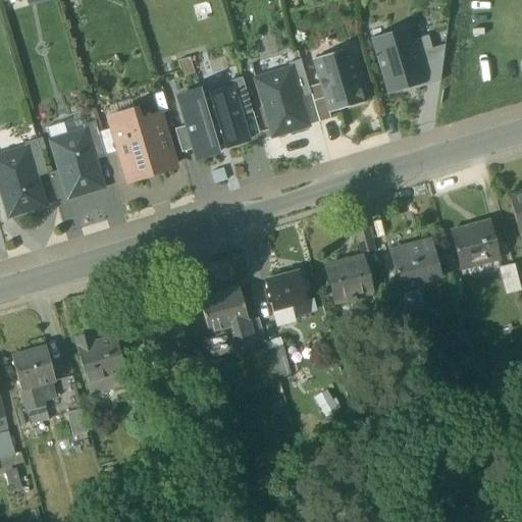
[(408,28),(370,39),(387,96),(424,85),(412,41),(408,28)]
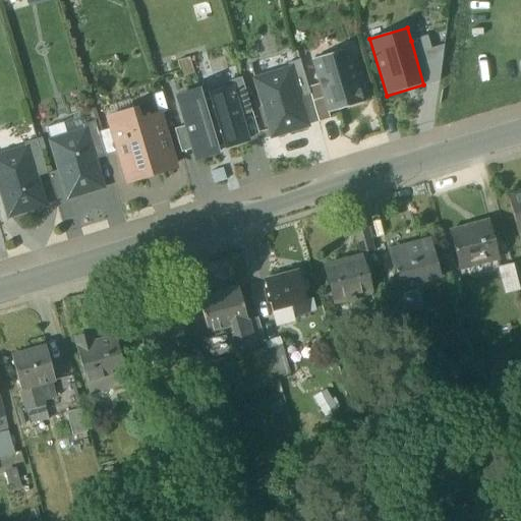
[(427,36),(411,41),(423,84),(424,87),(440,82),(444,46),(431,49),(427,36)]
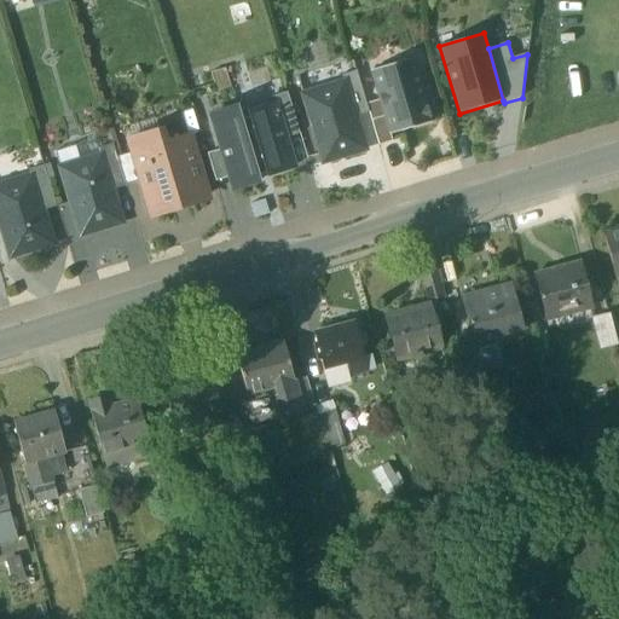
[(380,100),(391,134),(432,122),(412,58),(371,71),(380,100)]
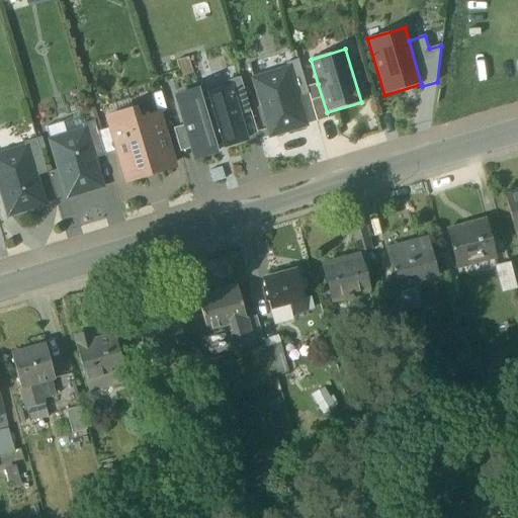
[(176,62),(181,78),(192,74),(188,58),(176,62)]
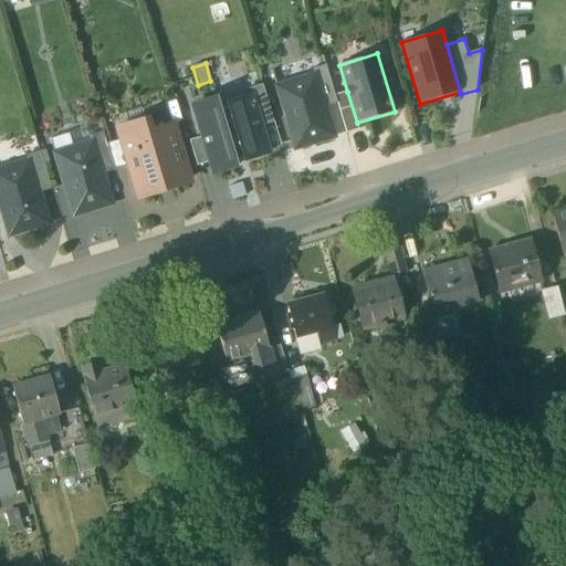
[(314,75),(324,107),(337,103),(334,95),(325,65),(312,70),(314,75)]
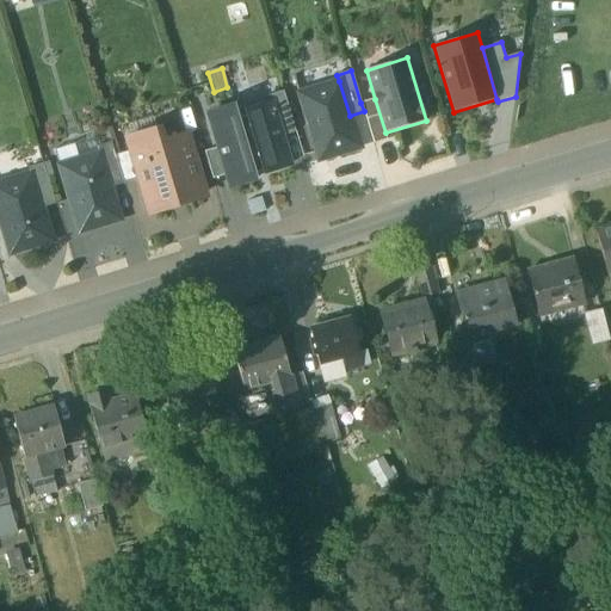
[(298,94),(319,160),(359,148),(350,116),(339,81),(298,94)]
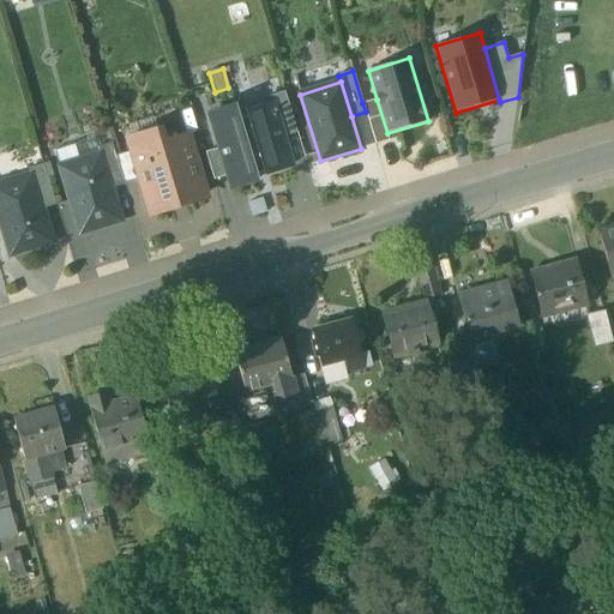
[(272,103),(283,138),(296,133),(284,92),(268,97),(270,104),(272,103)]
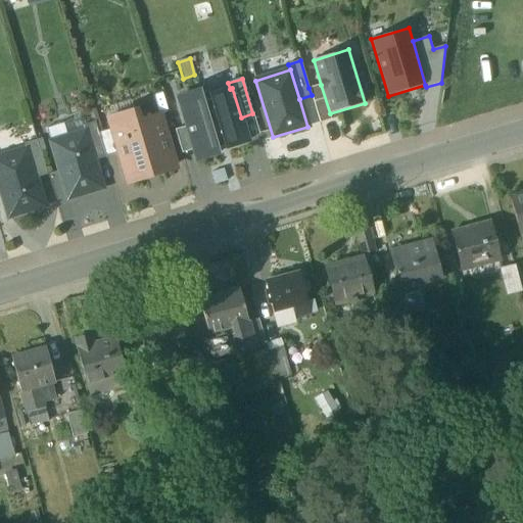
[(330,113),(321,85),(308,88),(312,95),(320,124),(331,120),(330,113)]
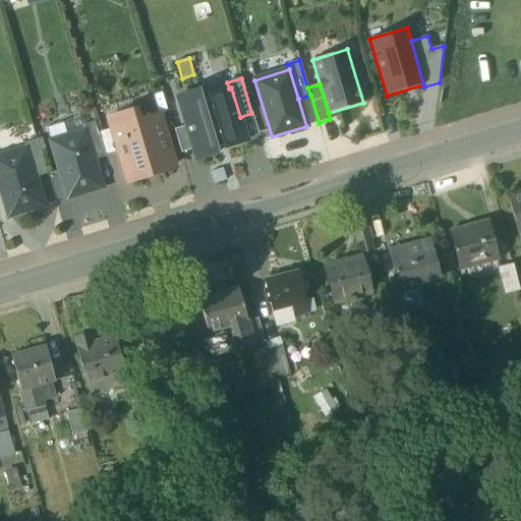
[(192,150),(195,160),(218,153),(217,149),(224,147),(224,148),(247,140),(240,117),(231,88),(229,89),(209,95),(209,96),(200,98),(198,91),(177,98),(185,126),(192,150)]
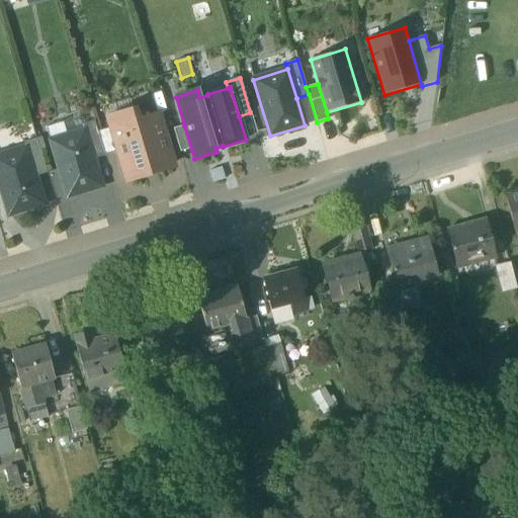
[(119,151),(127,179),(171,166),(157,116),(137,122),(133,112),(109,119),(112,127),(119,151)]
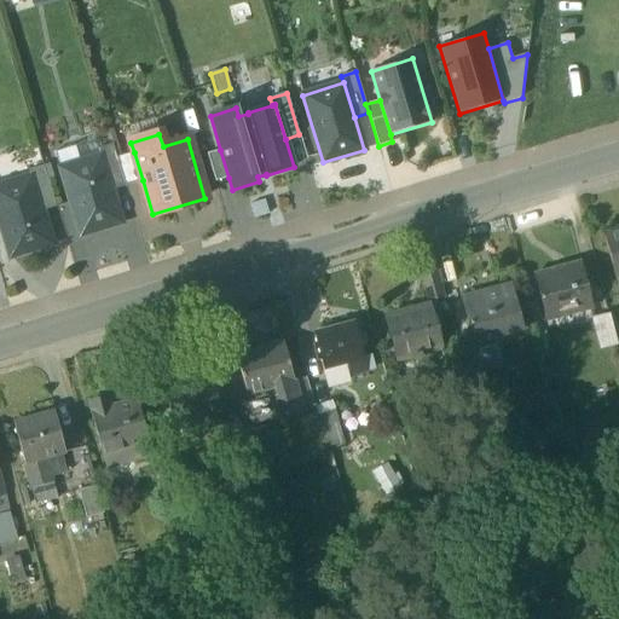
[(100,156),(111,191),(125,186),(125,185),(116,157),(113,145),(97,149),(99,156),(100,156)]
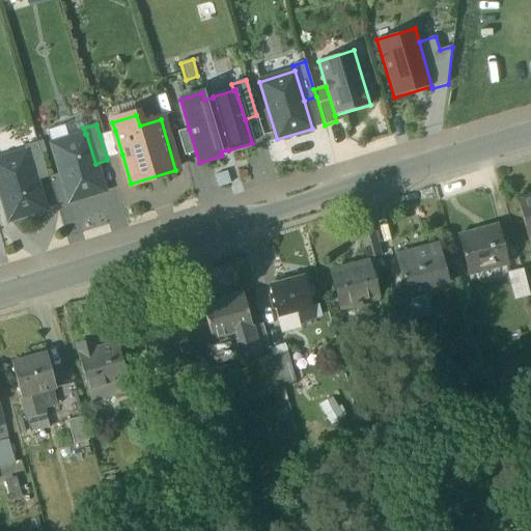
[(177,132),(185,156),(196,152),(189,129),(177,132)]
